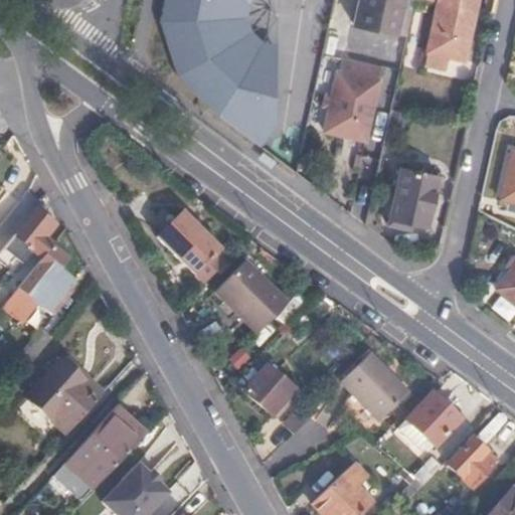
[(165,0),(162,20),(177,74),(216,115),(225,122),(259,146),(273,131),(274,109),(236,81),(259,52),(248,46),(242,38),(235,20),(236,10),(239,0),(165,0)]
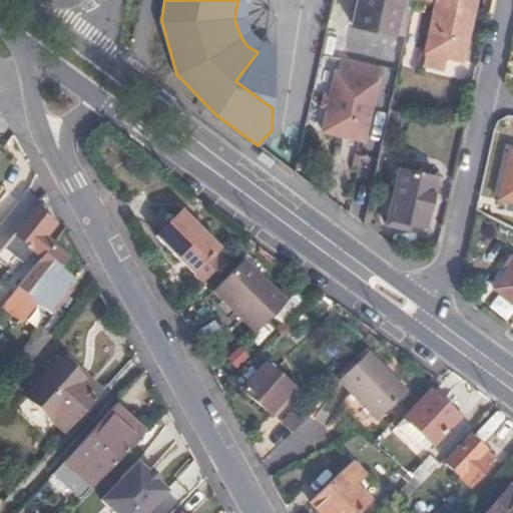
[(357,0),(352,23),(406,37),(413,0),(357,0)]
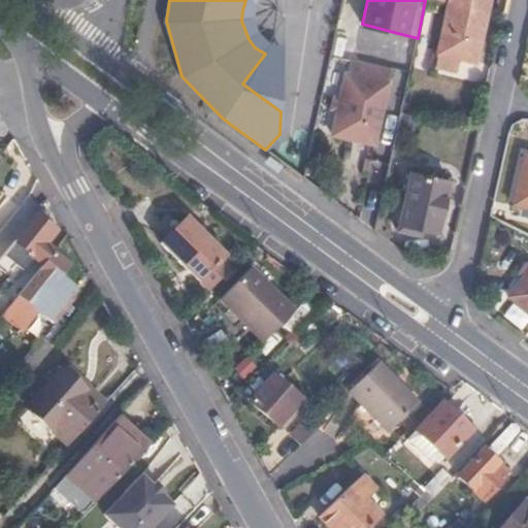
[(449,0),(449,2),(486,11),(488,0),(449,0)]
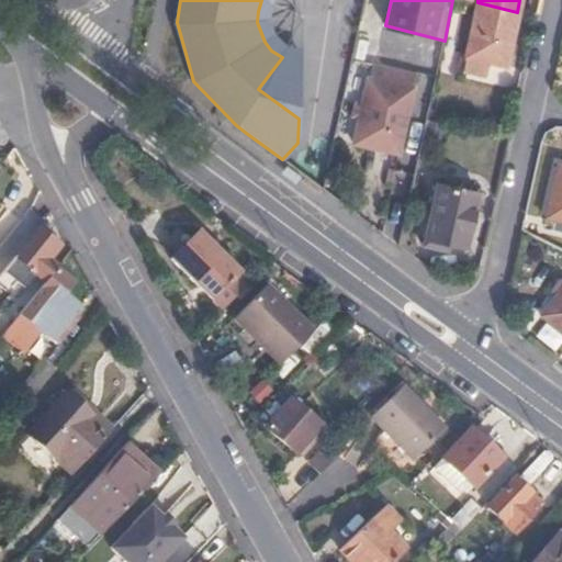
[(517,12),(478,2),(467,56),(504,65),(517,12)]
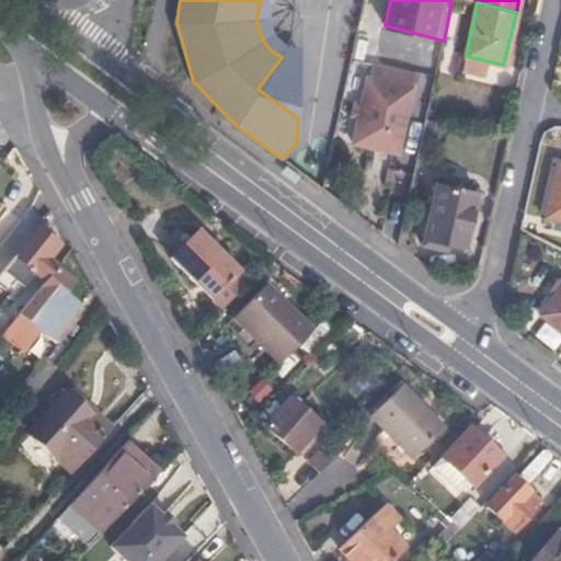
[(282,57),(258,89),(298,118),(301,55),(282,57)]
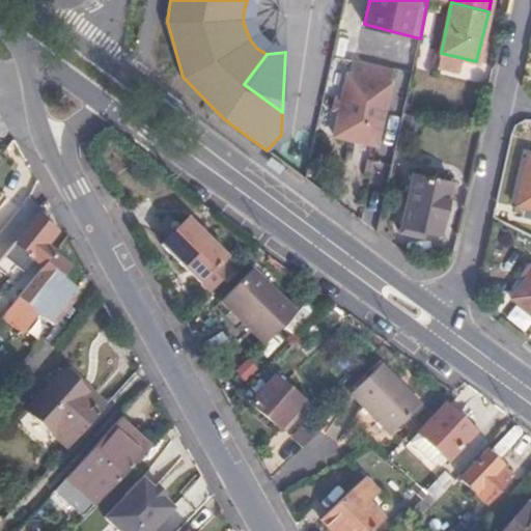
[(354,61),(351,76),(391,85),(394,72),(354,61)]
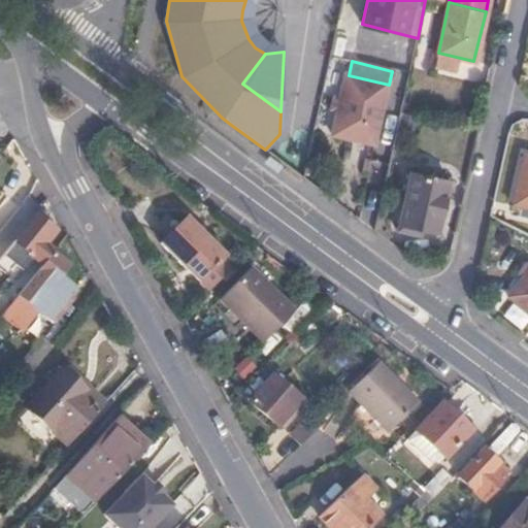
[(374,145),(389,85),(349,75),(344,74),(330,135),(374,145)]
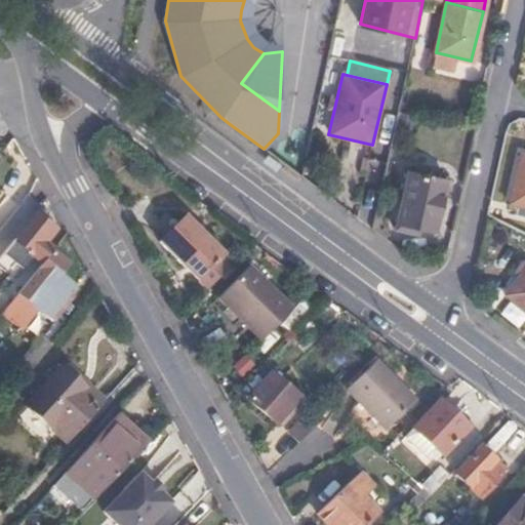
[(524,216),(524,155),(519,154),(508,206),(515,209),(514,213),(524,216)]
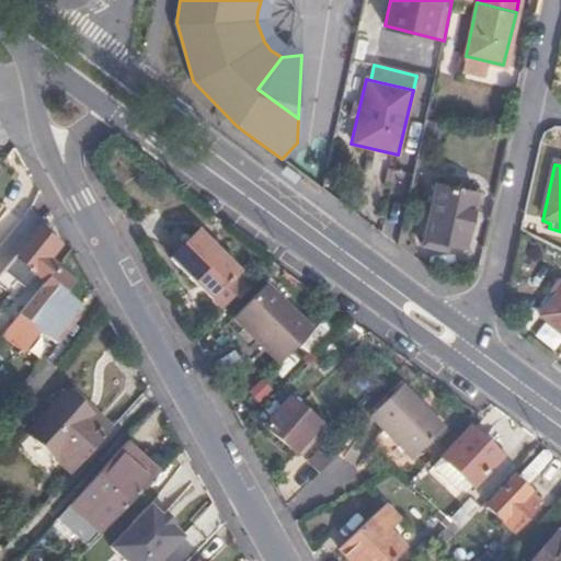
[(464,247),(477,193),(437,183),(425,238),(464,247)]
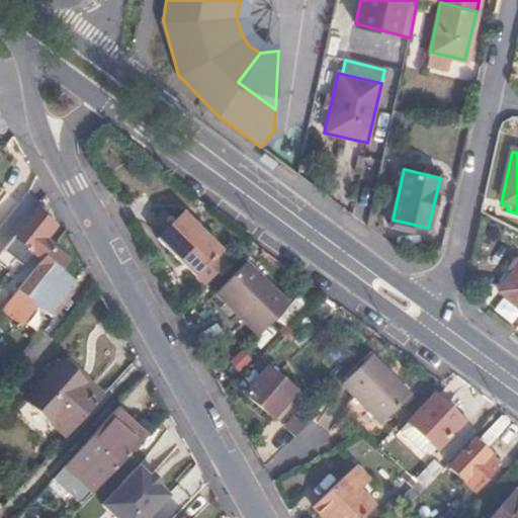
[(51,247),(55,242),(47,234),(54,226),(37,210),(15,238),(40,260),(51,247)]
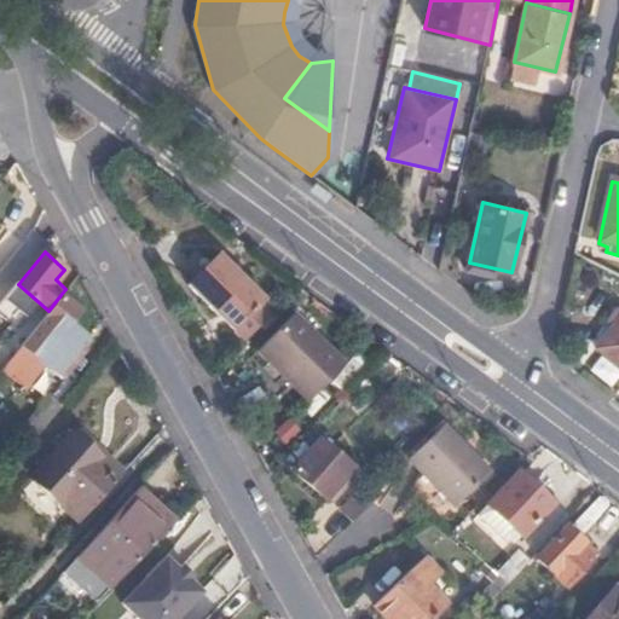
[(243,339),(272,312),(261,301),(264,299),(232,266),(227,271),(214,259),(190,283),(203,295),(201,296),(243,339)]
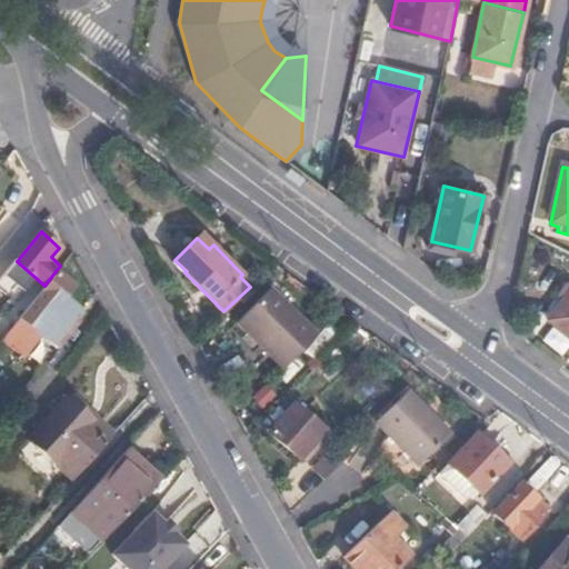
[(72,285),(56,271),(45,286),(0,341),(20,358),(39,337),(40,335),(36,329),(61,298),(72,285)]
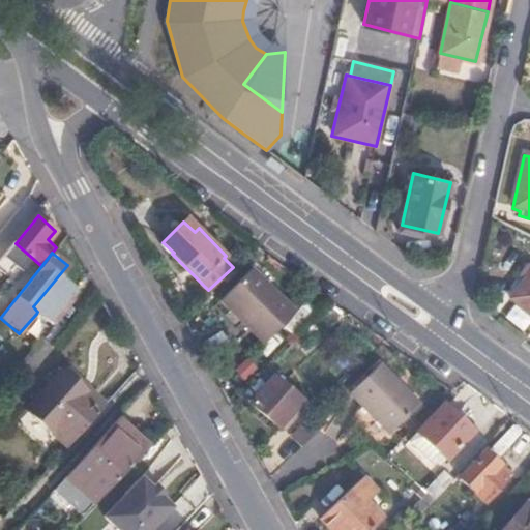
[(259,345),(293,312),(251,268),(218,299),(259,345)]
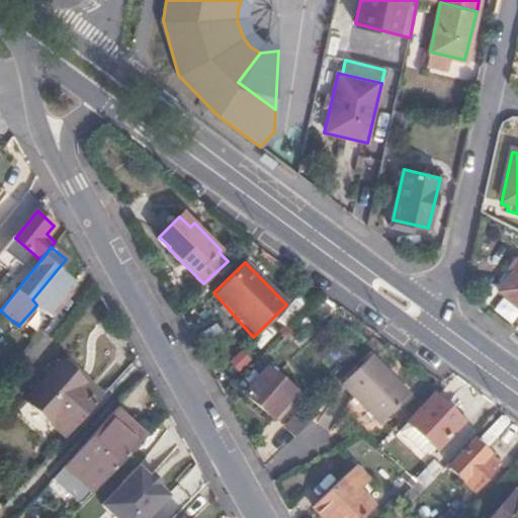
[(517,266),(499,292),(517,307),(517,266)]
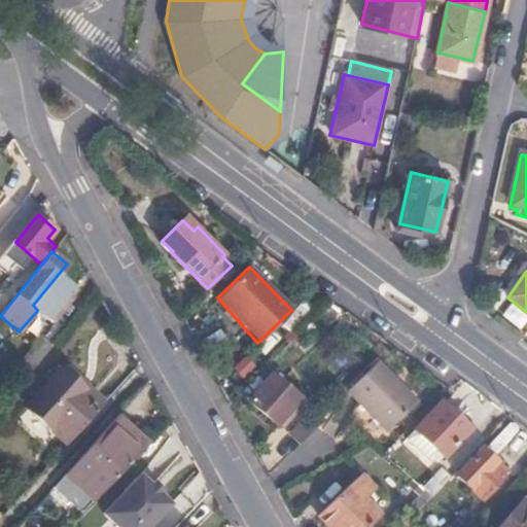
[(73,289),(57,276),(33,305),(37,310),(36,312),(47,321),(73,289)]
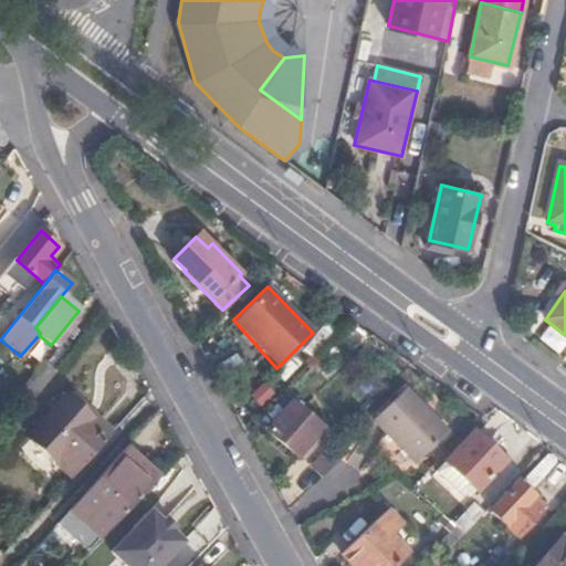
[(416,463),(449,432),(407,388),(374,420),(416,463)]
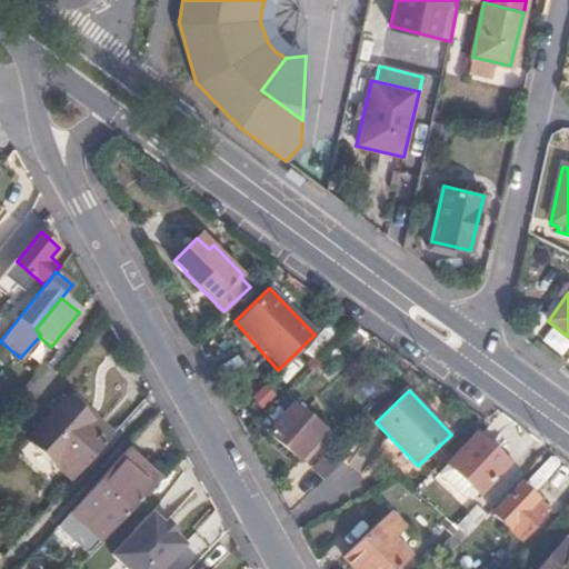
[(298,458),(323,430),(293,405),(269,432),(298,458)]
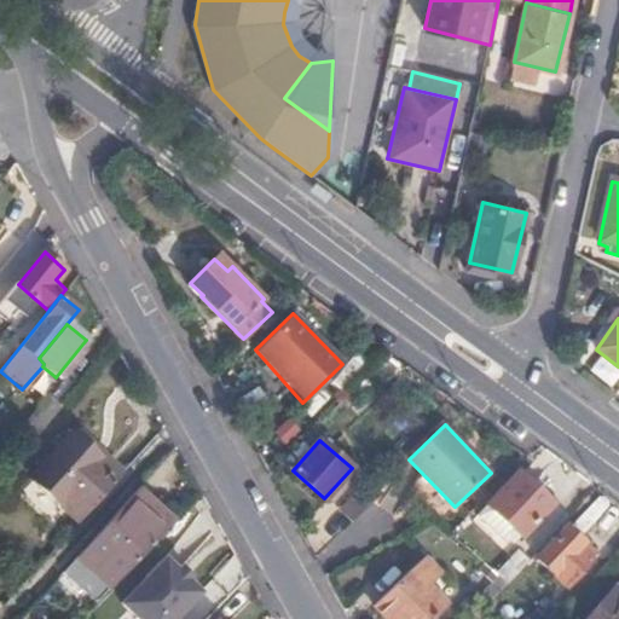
[(65,533),(110,484),(91,468),(88,470),(58,445),(18,492),(65,533)]
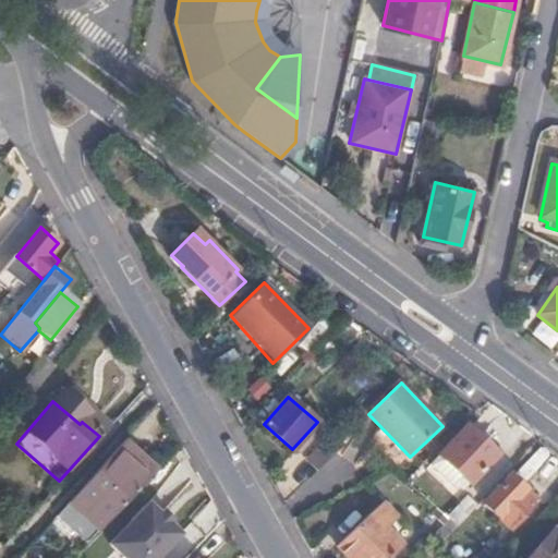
[(468,480),(496,452),(468,425),(441,453),(468,480)]
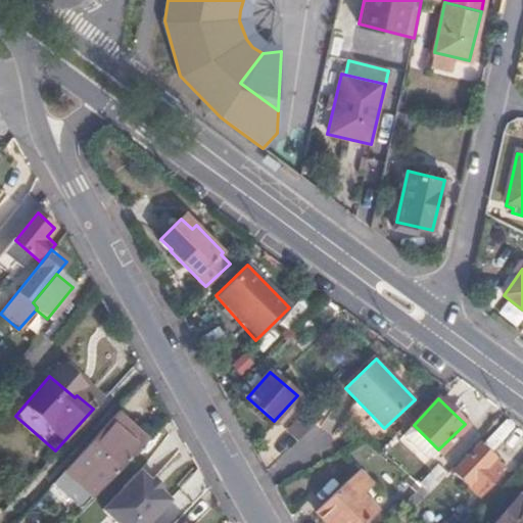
[(320,416),(308,406),(285,429),(295,441),(320,416)]
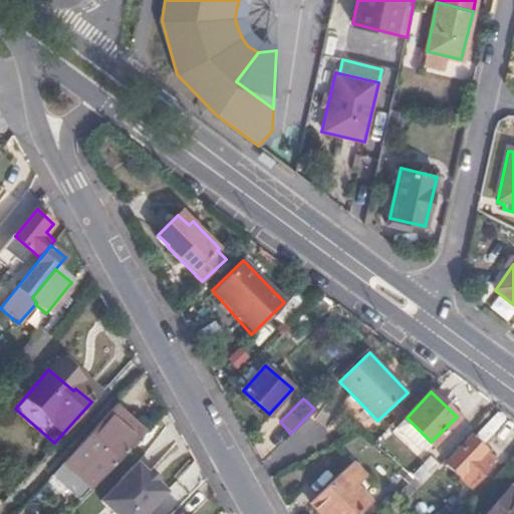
[(113,406),(62,463),(89,488),(143,432),(113,406)]
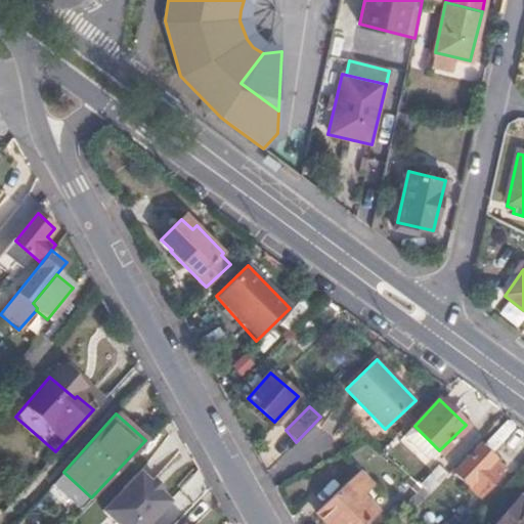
[(439,450),(415,426),(405,435),(431,460),(439,450)]
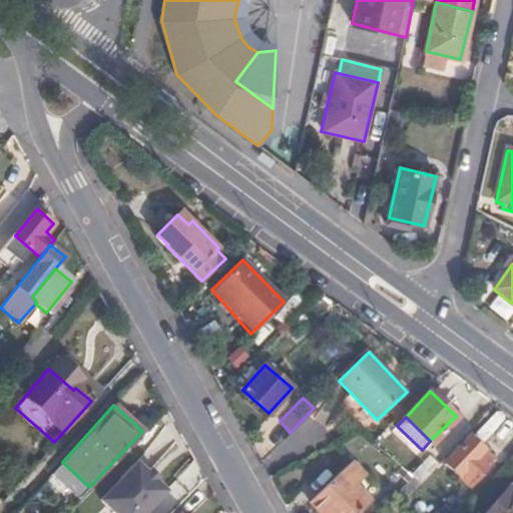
[(468,484),(493,458),(468,435),(442,459),(468,484)]
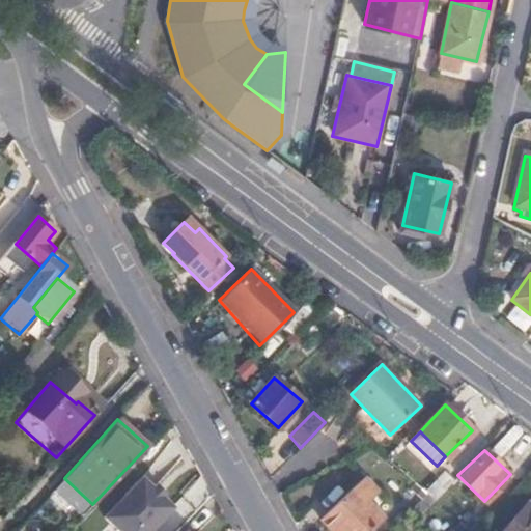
[(363,476),(353,485),(368,502),(379,493),(363,476)]
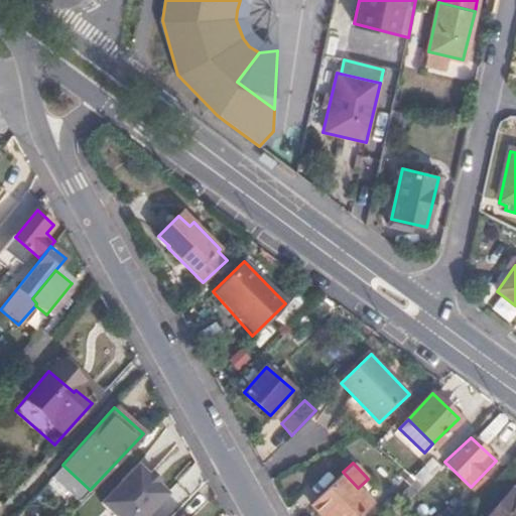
[(147,475),(136,464),(99,502),(113,515),(146,515),(167,494),(156,484),(159,481),(150,472),(147,475)]
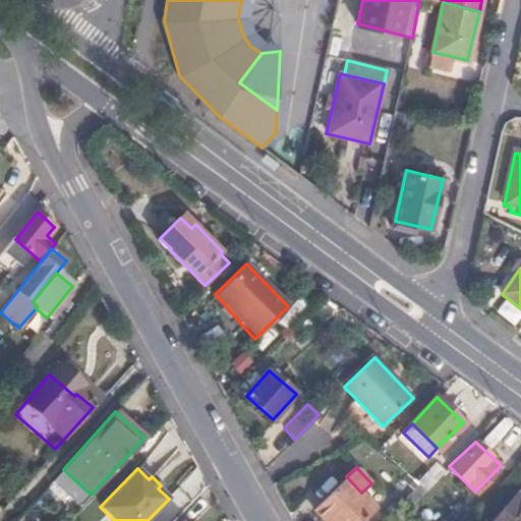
[(91,495),(63,469),(52,481),(79,506),(91,495)]
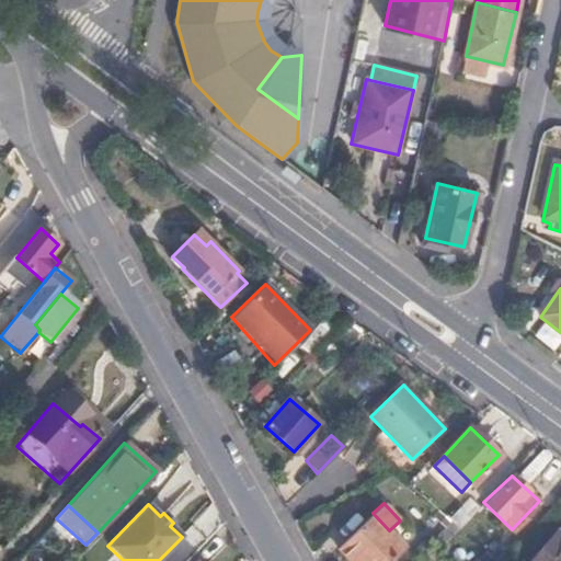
[(439,547),(457,527),(437,508),(431,515),(444,527),(432,539),(439,547)]
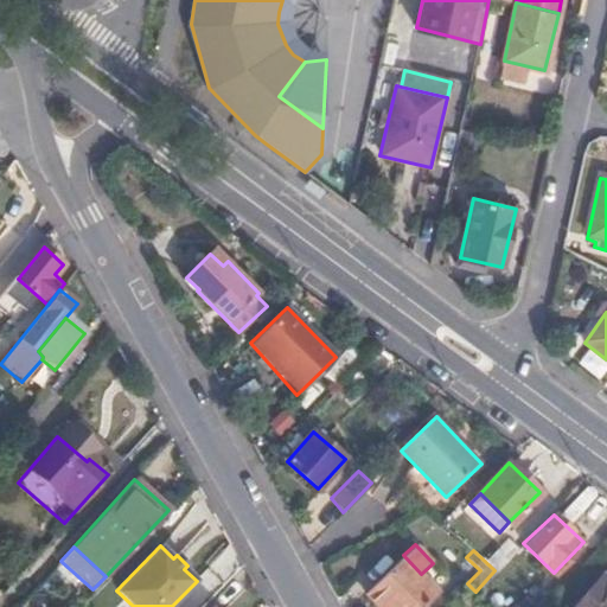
[(381,606),(420,606),(438,590),(421,574),(403,555),(365,590),(381,606)]
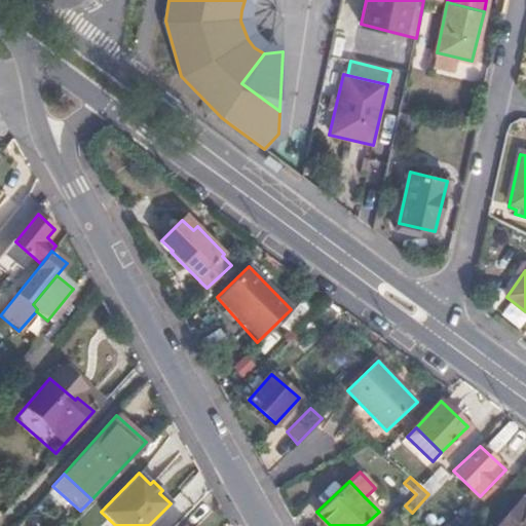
[(525,525),(525,502),(522,498),(494,525),(525,525)]
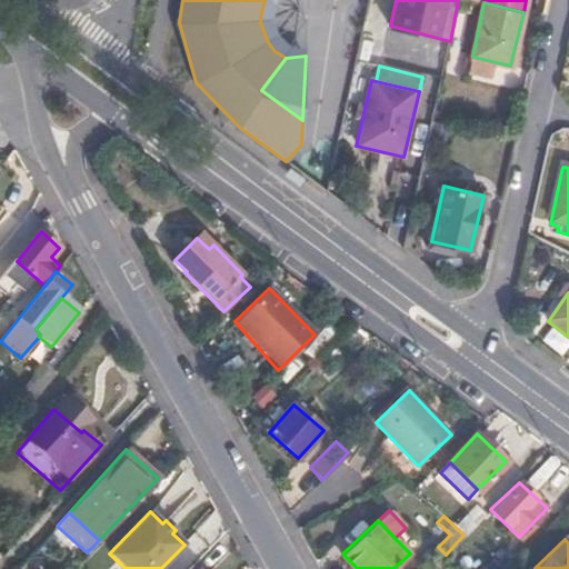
[(501,568),(490,557),(478,568),(501,568)]
